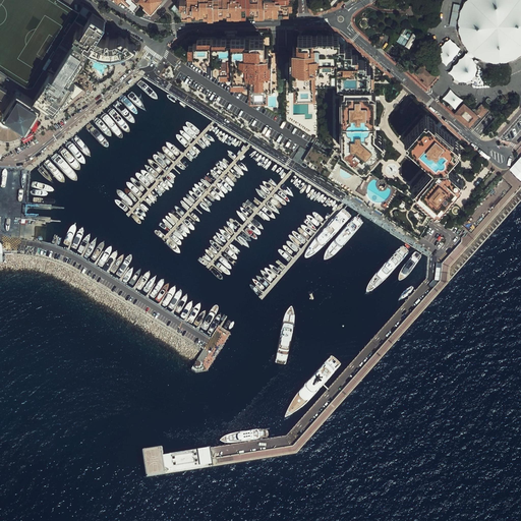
[(116,0),(119,2),(121,0),(122,0),(133,10),(140,3),(150,12),(161,0),(116,0)]
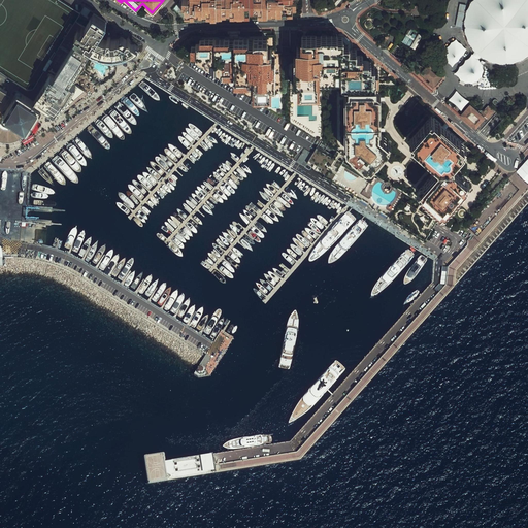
[(191,0),(192,19),(295,14),(294,0),(191,0)]
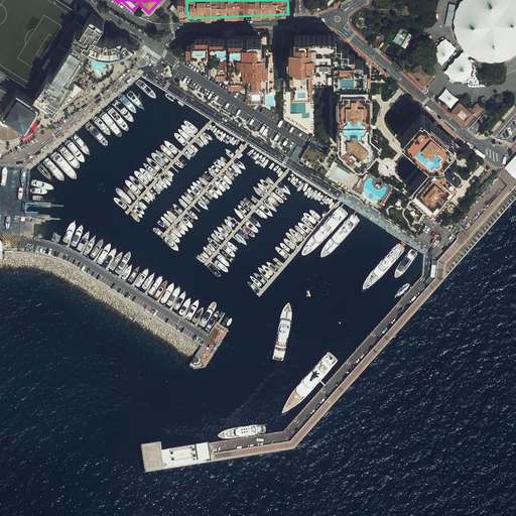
[(515,0),(463,0),(458,9),(455,21),(456,34),(461,46),(470,55),(481,61),(494,63),(506,61),(515,55),(515,0)]
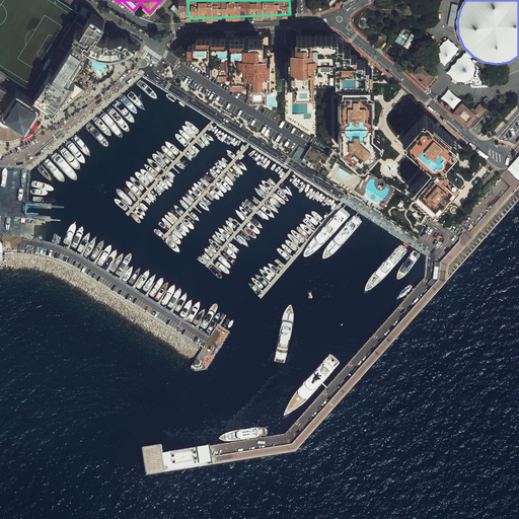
[(96,36),(104,22),(92,14),(83,27),(81,31),(78,30),(75,34),(76,34),(78,36),(76,40),(75,42),(63,62),(76,70),(88,49),(115,64),(136,44),(128,41),(128,39),(127,38),(126,38),(124,39),(120,36),(108,38),(108,35),(107,34),(106,34),(105,34),(104,35),(104,38),(96,36)]
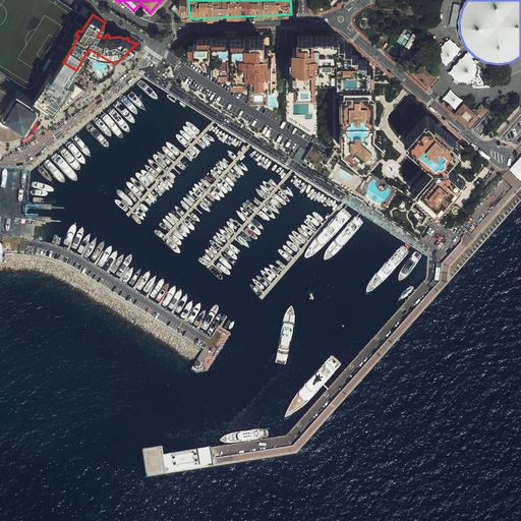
[(416,36),(405,29),(398,41),(410,47),(416,36)]
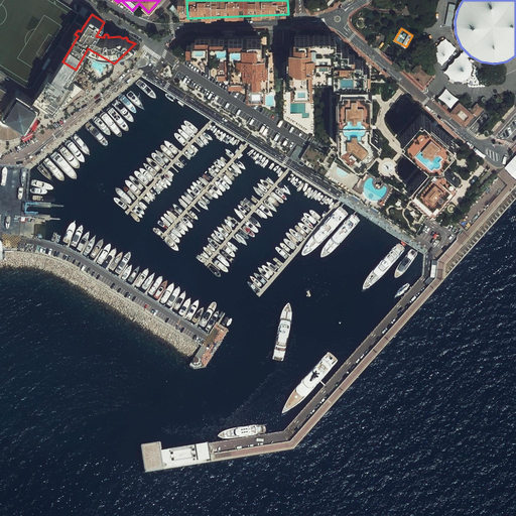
[(286,90),(339,89),(369,90),(370,66),(335,36),(301,34),(301,43),(285,45),(286,90)]
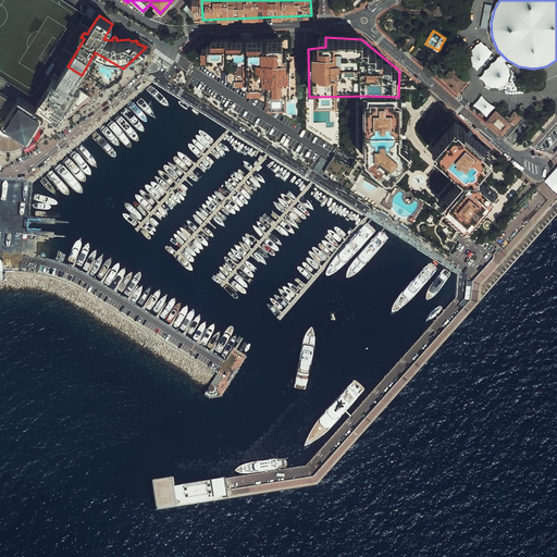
[(201,46),(201,56),(235,77),(247,77),(247,87),(268,87),(268,102),(288,102),(288,90),(292,90),(291,63),(286,63),(286,52),(283,52),(283,40),(211,41),(211,44),(207,44),(207,46),(201,46)]
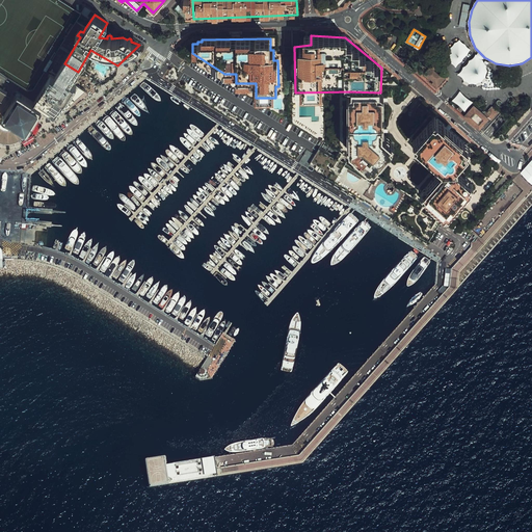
[(94,57),(83,75),(101,86),(106,78),(103,76),(101,73),(99,71),(95,69),(100,61),(94,57)]
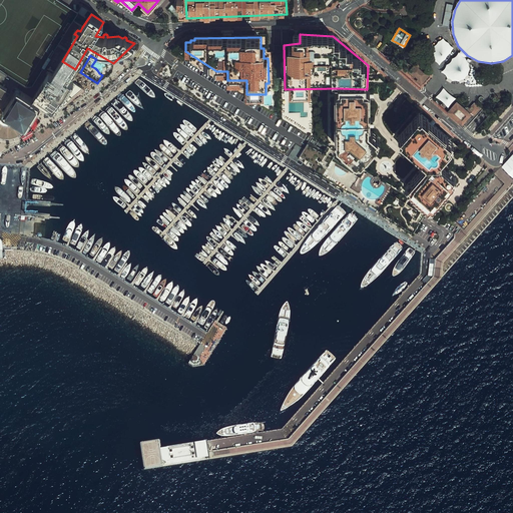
[(44,104),(57,112),(85,88),(70,79),(75,69),(62,61),(53,74),(53,75),(50,74),(34,98),(44,104)]
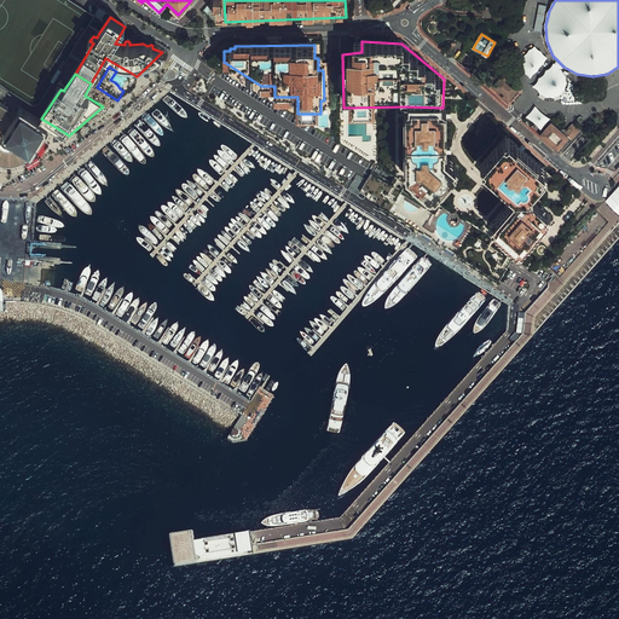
[(492,87),(508,103),(519,91),(502,76),(492,87)]
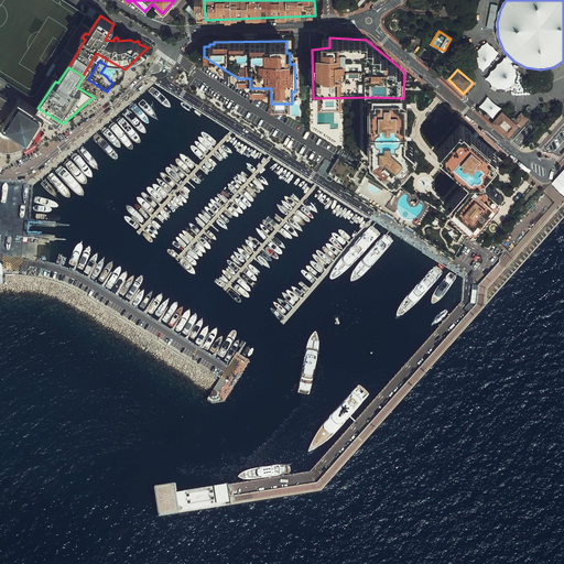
[(107,91),(88,79),(84,86),(104,97),(107,91)]
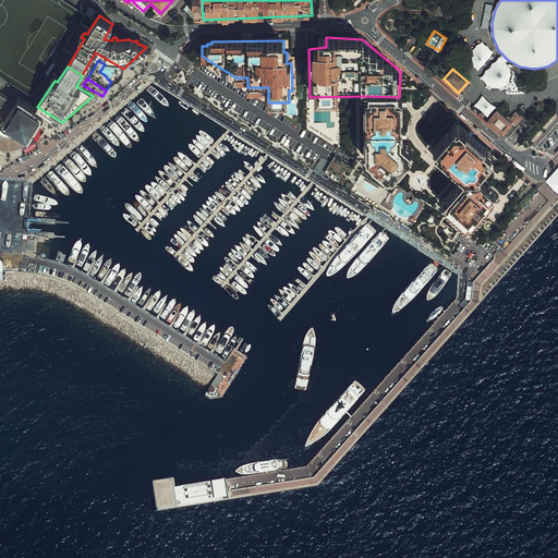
[(390,177),(412,150),(401,142),(401,137),(399,106),(399,97),(366,96),(367,155),(390,177)]
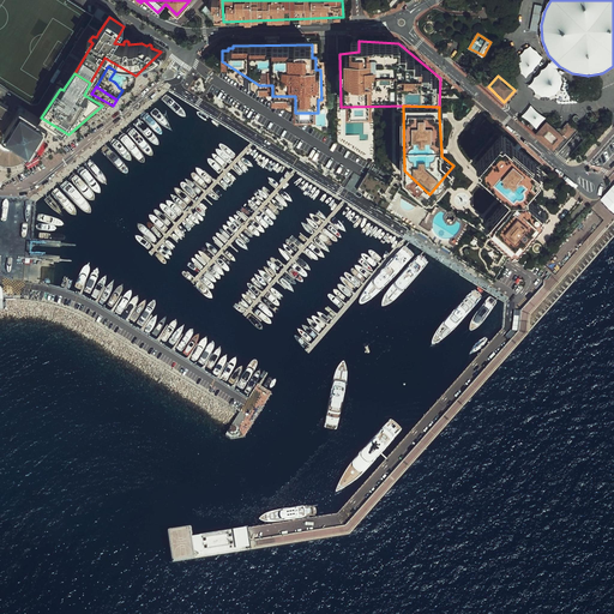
[(6,137),(17,145),(14,148),(11,149),(6,149),(1,148),(0,145),(0,161),(0,162),(7,163),(16,162),(19,162),(26,157),(31,154),(34,155),(46,136),(53,125),(41,118),(23,107),(6,137)]
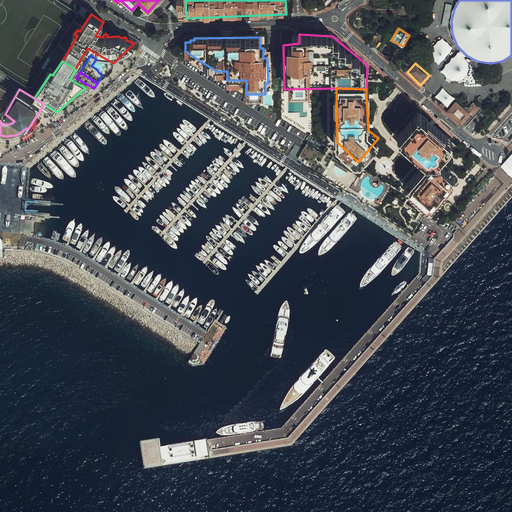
[(457,102),(449,111),(466,126),(481,108),(473,102),(466,110),(457,102)]
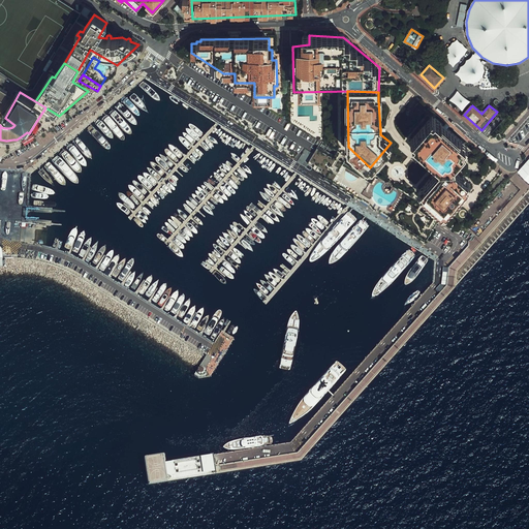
[(438,169),(454,167),(454,163),(467,148),(445,128),(432,117),(409,144),(423,155),(438,168),(438,169)]
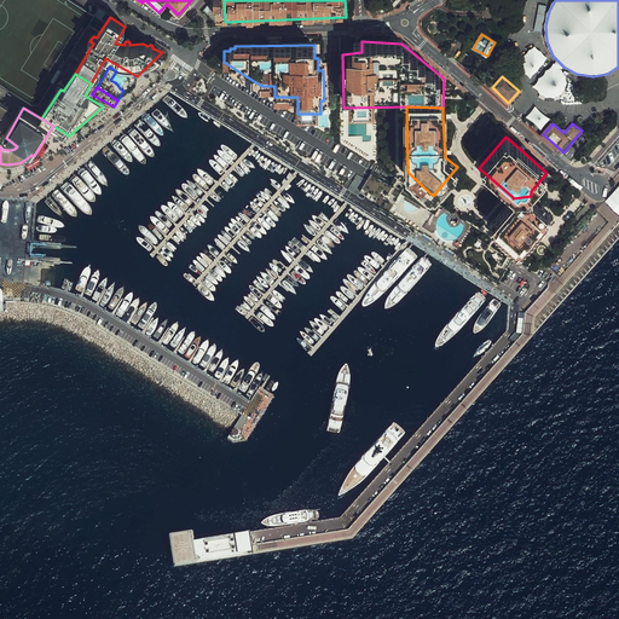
[(444,241),(446,244),(446,246),(446,248),(456,254),(491,275),(489,279),(497,283),(513,252),(376,165),(360,190),(382,203),(380,206),(423,232),(423,233),(432,239),(434,238),(438,238),(441,239),(444,241)]
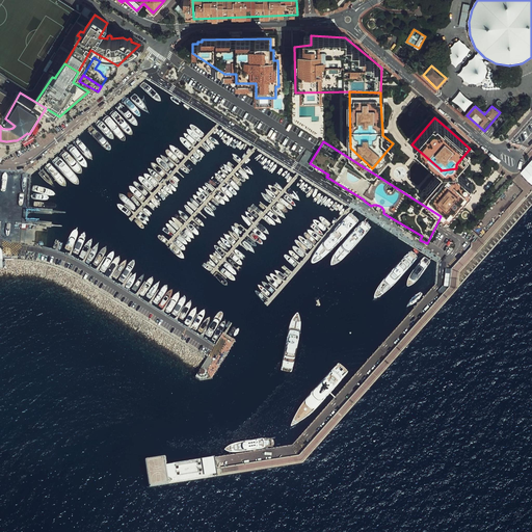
[(531,159),(521,173),(531,183),(531,159)]
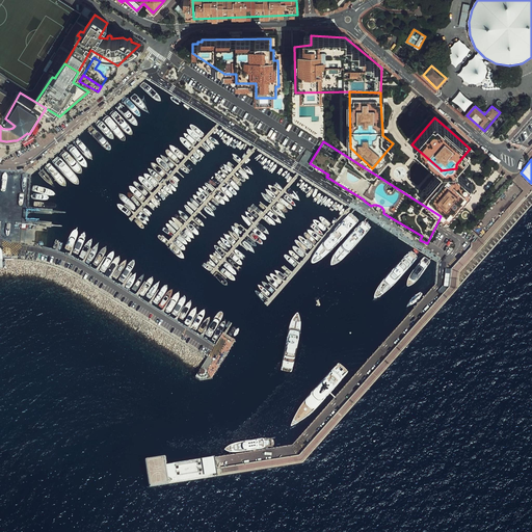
[(456,168),(441,170),(440,173),(421,192),(446,215),(462,196),(473,185),(457,173),(456,168)]
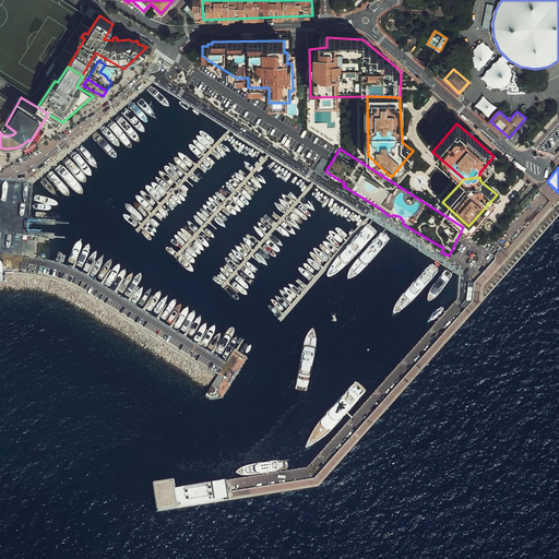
[(382,210),(343,186),(342,188),(381,212),(382,211),(382,210)]
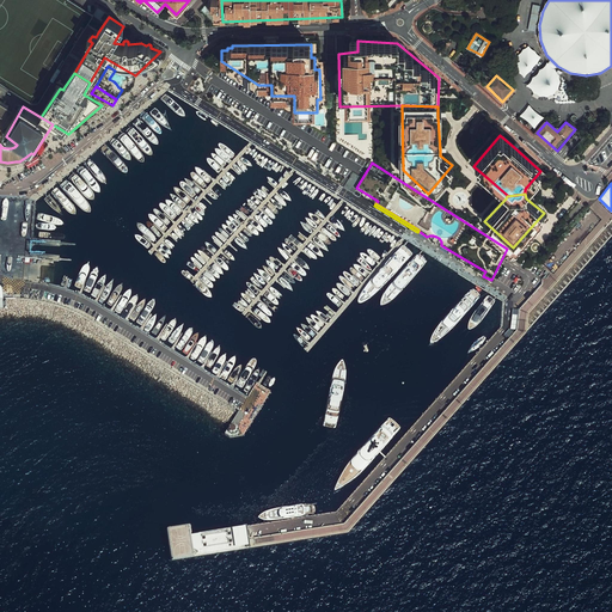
[(450,255),(483,276),(485,271),(451,251),(450,255)]
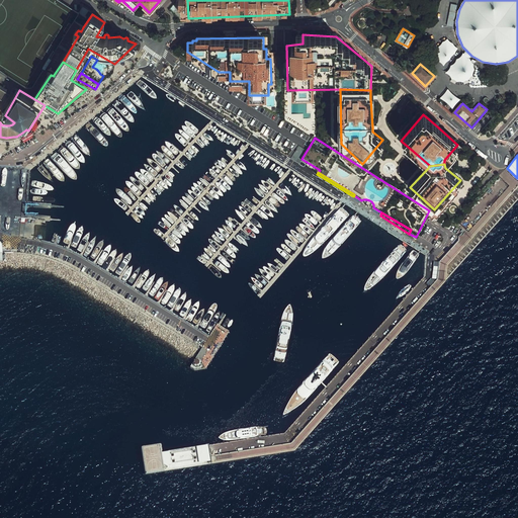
[(145,477),(294,451),(445,282),(447,266),(475,235),(469,231),(463,236),(461,234),(460,236),(460,240),(439,263),(437,280),(291,445),(213,457),(212,452),(210,453),(209,446),(162,454),(161,447),(160,447),(159,447),(141,449),(145,477)]
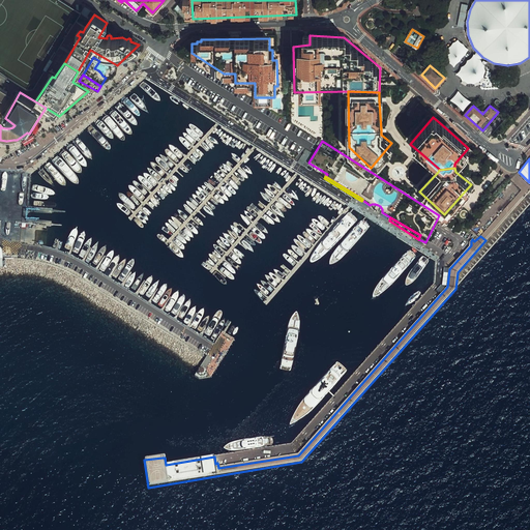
[(207,357),(201,367),(195,377),(200,379),(208,378),(207,374),(206,374),(206,372),(205,371),(211,360),(209,358),(207,357)]
